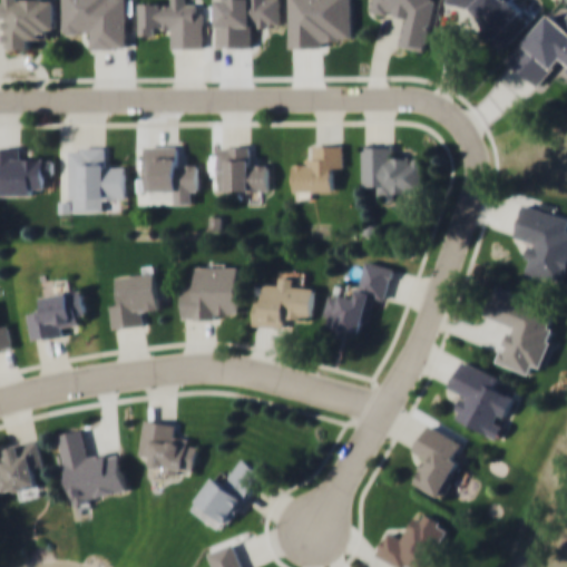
[(0,0),(0,50),(31,50),(31,39),(45,39),(45,30),(55,30),(55,0),(0,0)]
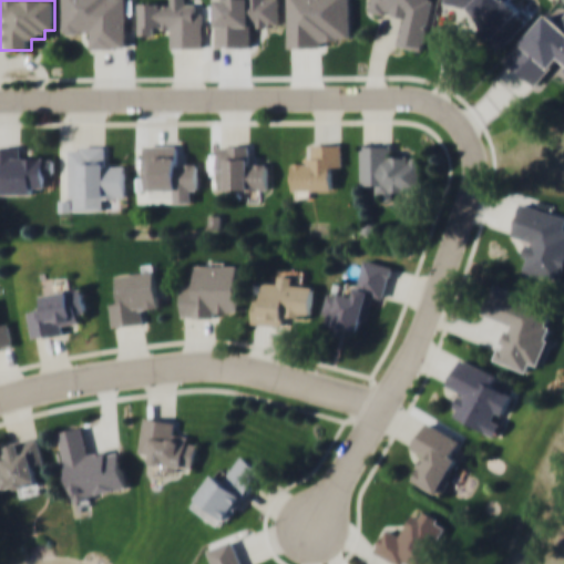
[(284,0),(284,49),(326,49),(326,38),(349,38),(349,0),(284,0)]
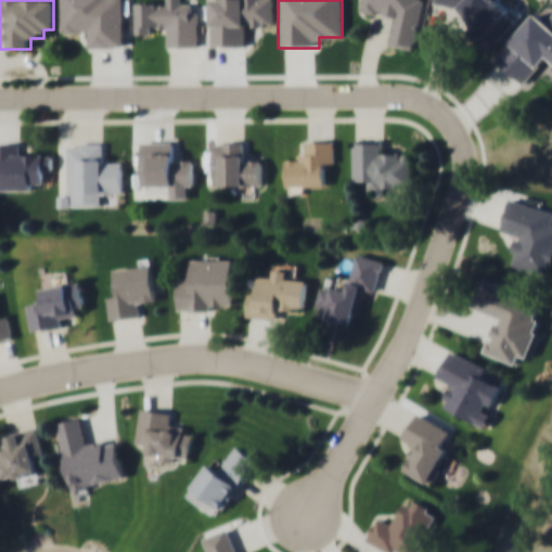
[(421,0),(362,0),(360,15),(393,20),(388,47),(414,51),(421,0)]
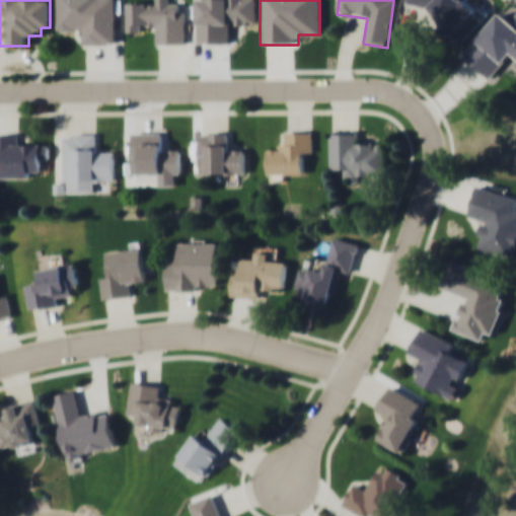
[(406,0),(406,3),(426,8),(442,23),(440,32),(456,49),(485,19),(464,0),(406,0)]
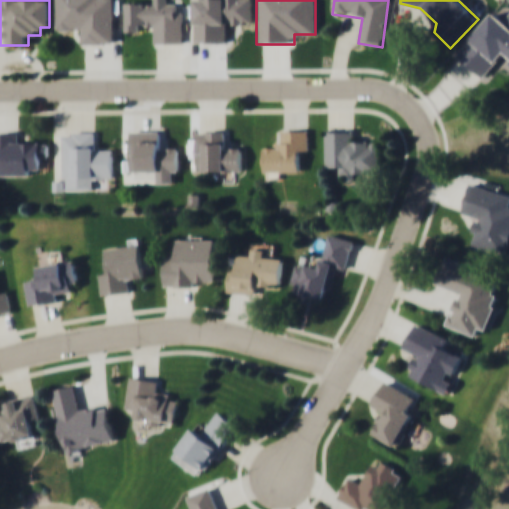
[(122,33),(152,33),(152,44),(185,44),(186,23),(182,23),(182,13),(175,13),(175,4),(123,3),(122,33)]
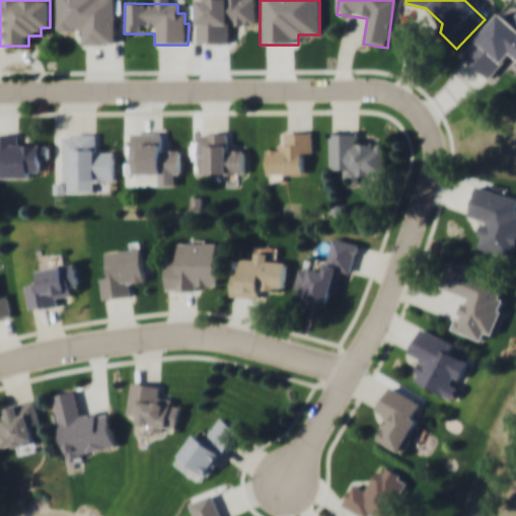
[(462,57),(489,80),(509,56),(515,61),(515,13),(510,20),(501,12),(462,57)]
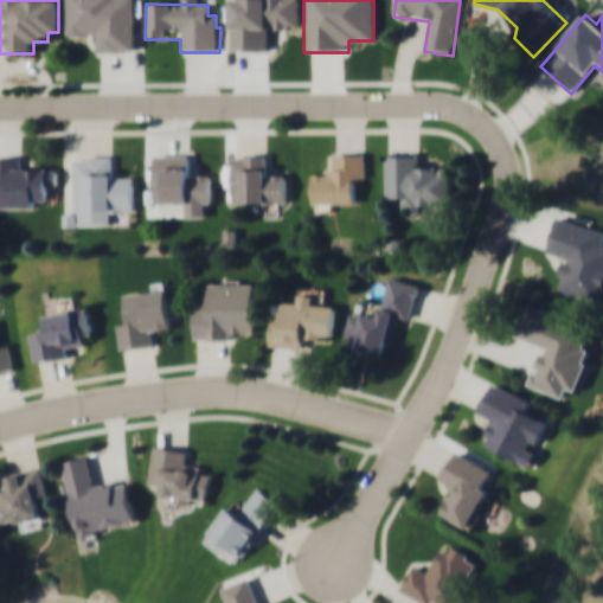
[(309,205),(350,205),(350,179),(363,179),(363,155),(331,155),(331,167),(321,167),(321,179),(309,179),(309,205)]
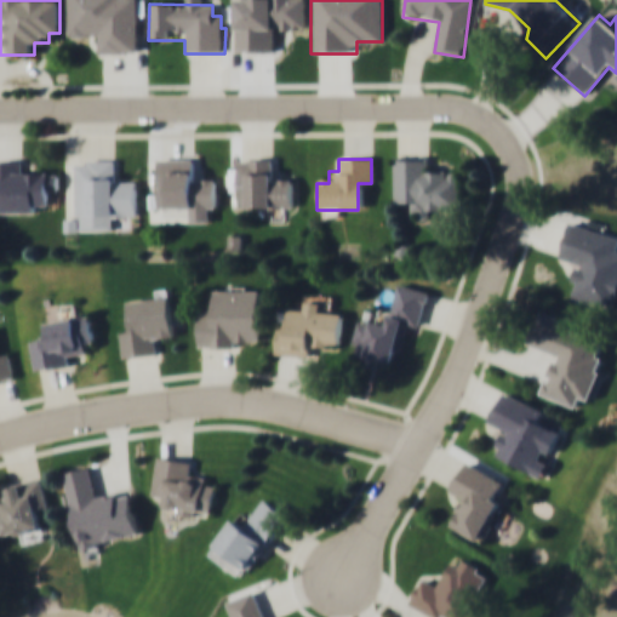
[(390,206),(405,206),(405,218),(433,220),(433,212),(460,212),(460,172),(429,172),(429,159),(392,159),(390,206)]
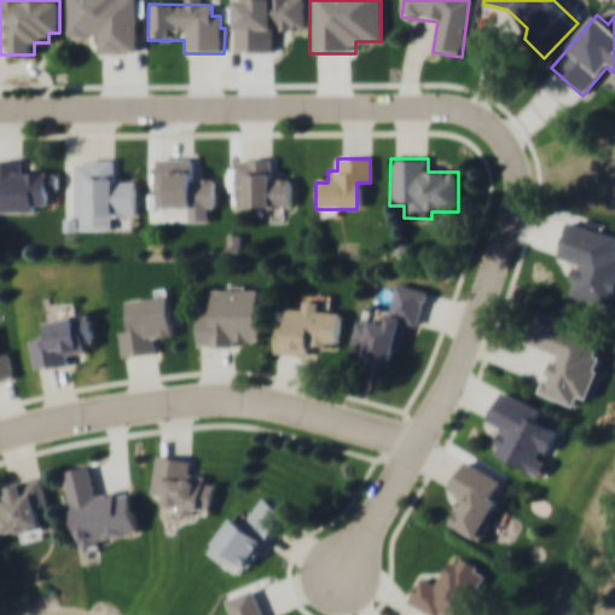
[(155,209),(213,209),(213,184),(199,184),(199,173),(190,173),(190,160),(155,160),(155,209)]
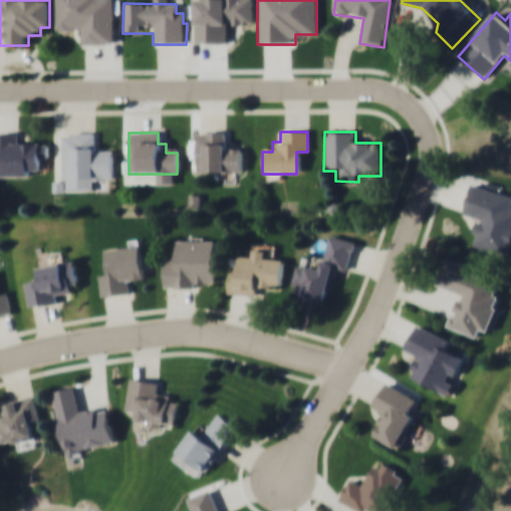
[(195,174),(240,174),(240,152),(228,152),(228,133),(195,133),(195,174)]
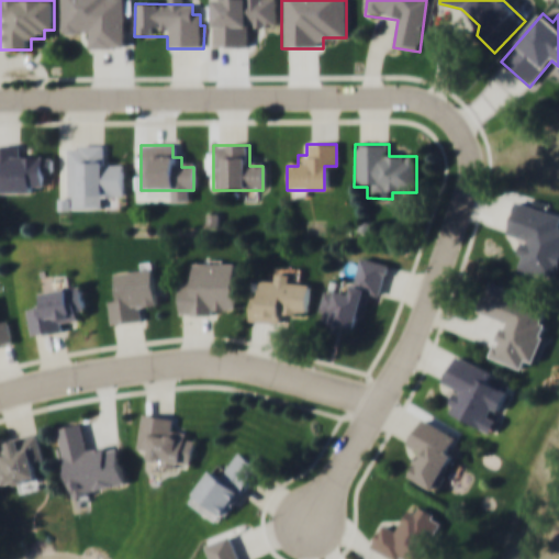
[(67,209),(96,209),(96,198),(122,198),(122,167),(101,167),(101,147),(67,146),(67,209)]
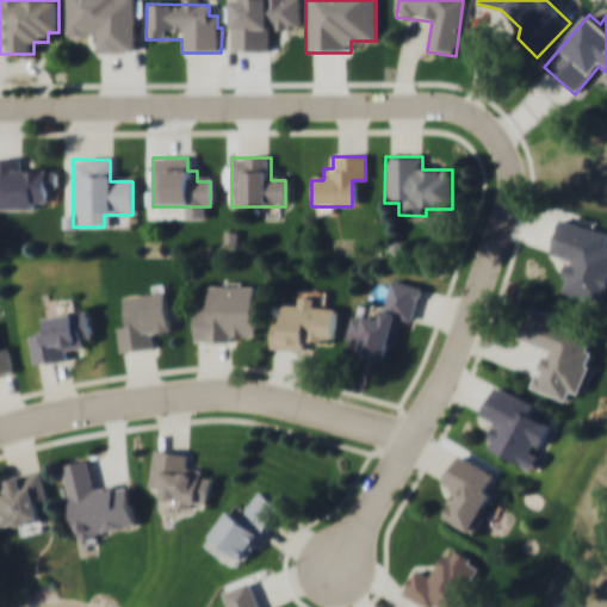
[(55,173),(19,173),(19,160),(0,160),(0,211),(42,210),(42,197),(55,197),(55,173)]
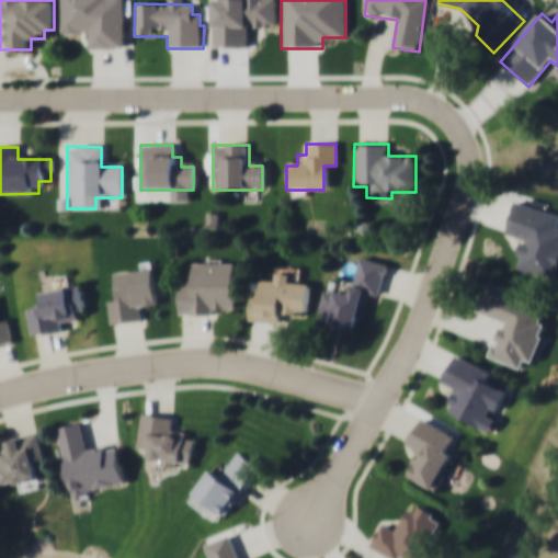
[(557,214),(513,203),(504,236),(519,240),(511,271),(557,284),(557,214)]
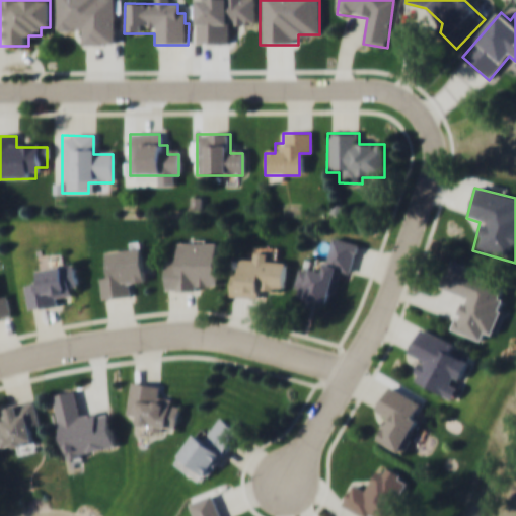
[(357,244),(328,238),(320,272),(298,267),(291,293),(300,295),(298,305),(320,310),(323,299),(332,301),(339,273),(350,275),(357,244)]
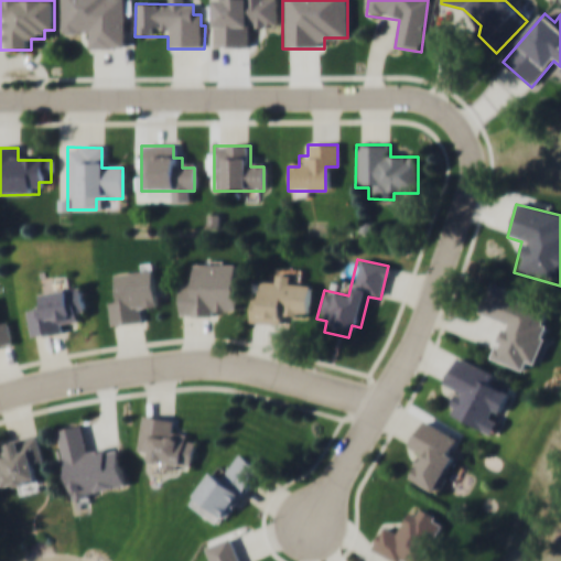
[(179,316),(234,317),(235,265),(190,263),(190,287),(179,287),(179,316)]
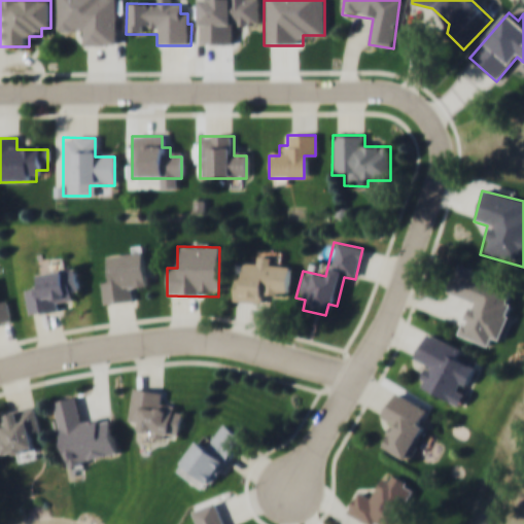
[(101,305),(135,302),(134,290),(146,289),(142,248),(125,249),(125,255),(107,257),(110,282),(99,283),(101,305)]
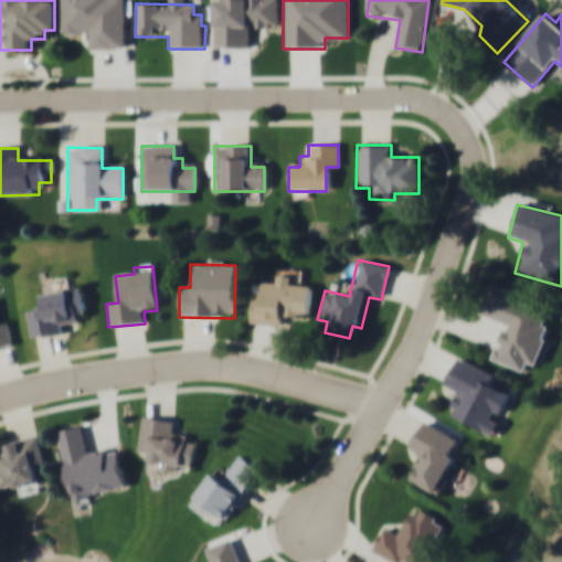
[(248,325),(282,326),(283,316),(307,317),(309,287),(288,286),(289,276),(274,275),(274,284),(261,283),(260,297),(250,296),(248,325)]
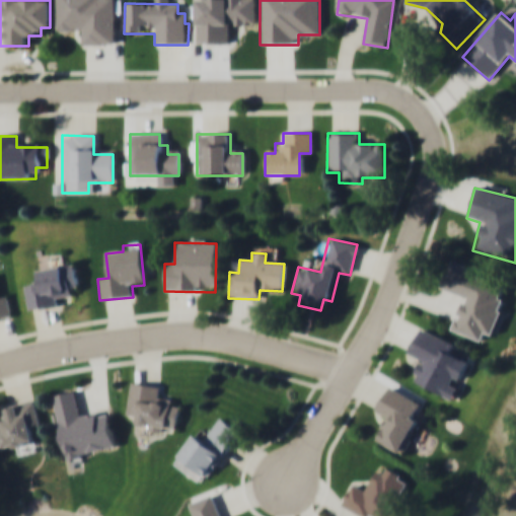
[(507,281),(448,263),(439,290),(461,297),(450,333),(480,341),(482,333),(490,336),(507,281)]
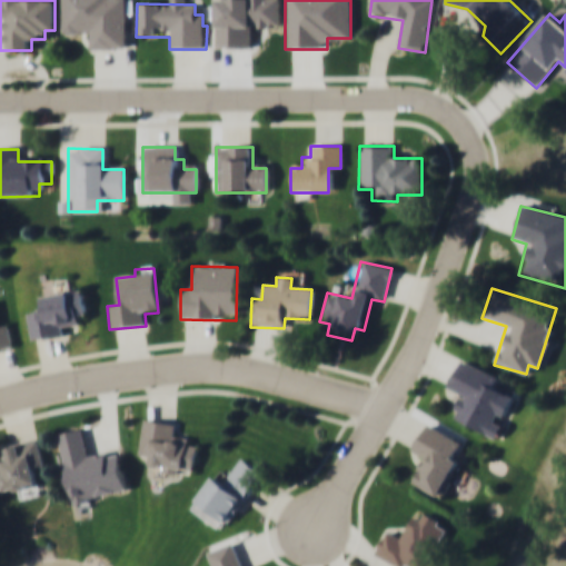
[(30,343),(65,337),(62,325),(86,320),(81,290),(36,297),(38,310),(26,311),(30,343)]
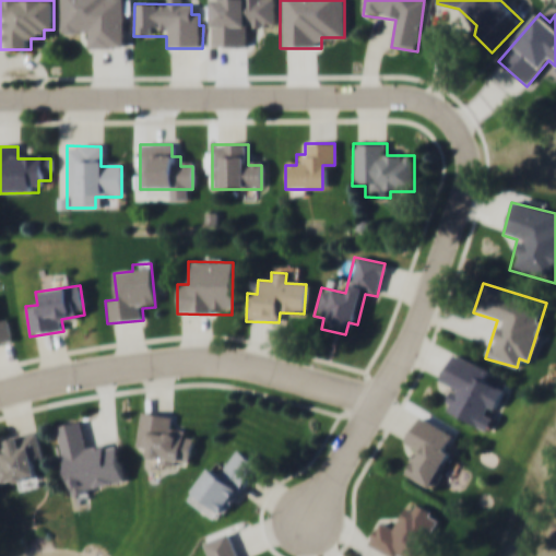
[(0,346),(11,344),(7,319),(0,320),(0,346)]
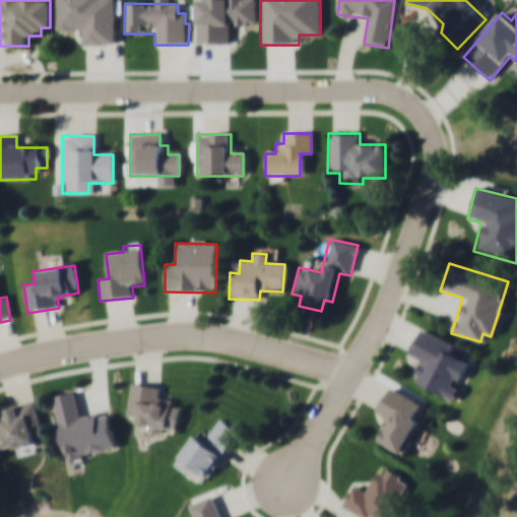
[(411,383),(452,402),(469,366),(449,356),(454,345),(418,329),(406,357),(421,363),(411,383)]
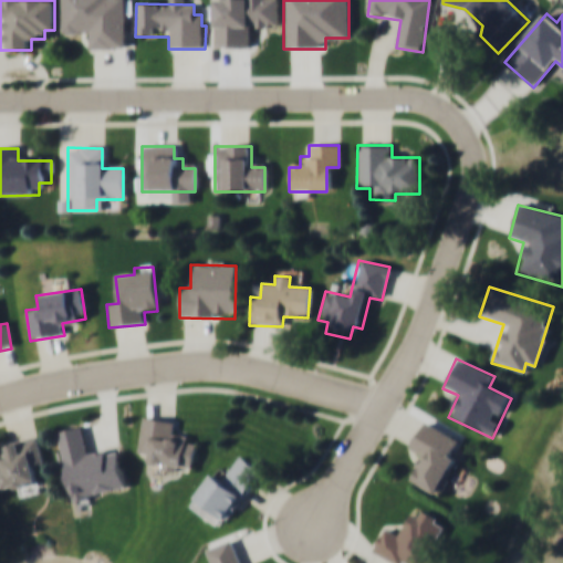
[(136,452),(148,455),(147,469),(190,475),(195,439),(174,437),(175,423),(141,418),(136,452)]
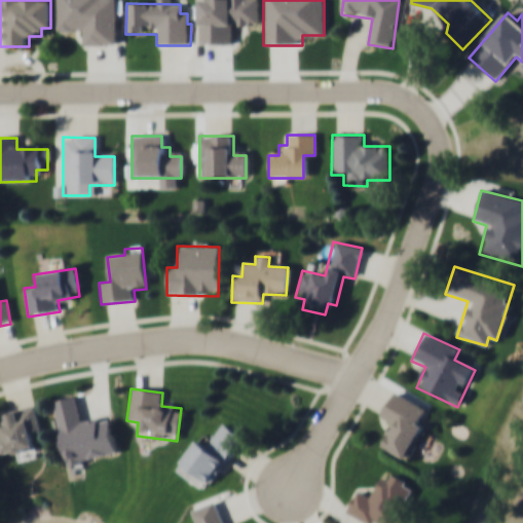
[(423,409),(393,391),(378,418),(388,423),(377,445),(407,461),(425,427),(416,422),(423,409)]
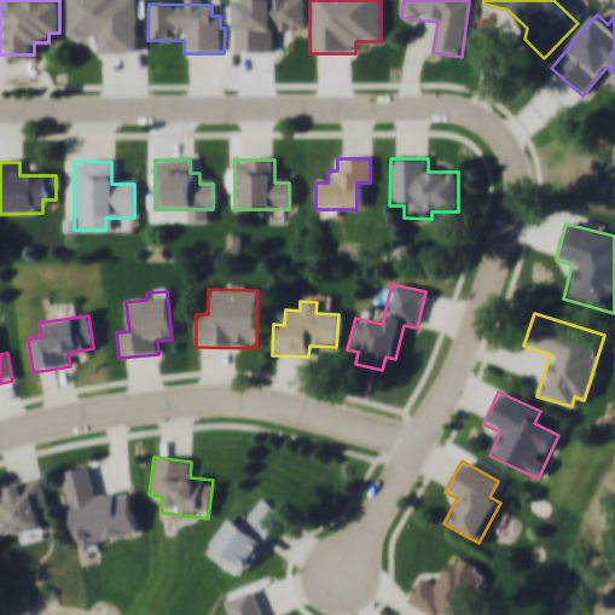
[(127,491),(93,498),(87,468),(62,473),(76,550),(137,538),(127,491)]
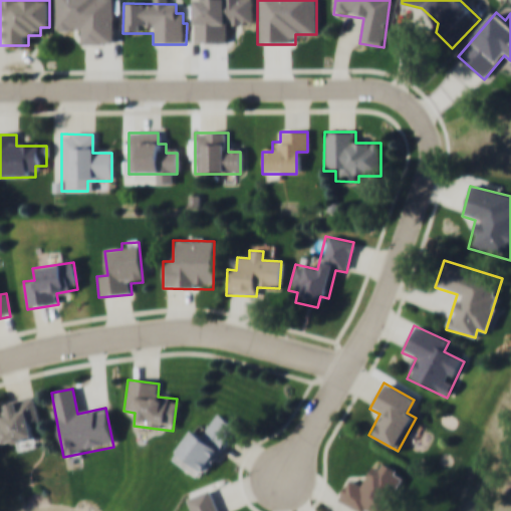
[(0,446),(16,443),(18,451),(31,449),(27,428),(38,425),(33,398),(7,403),(9,416),(0,417),(0,446)]
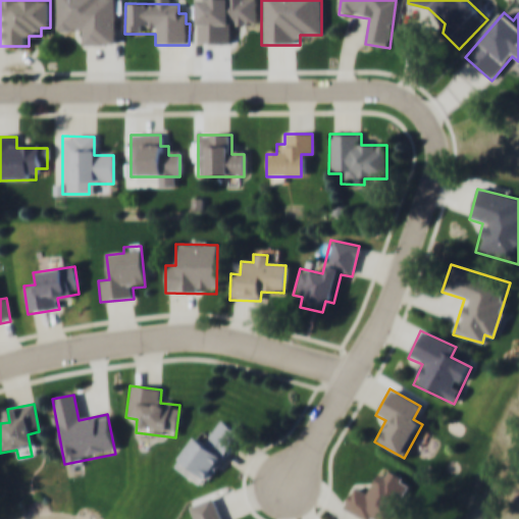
[(173,467),(204,488),(241,435),(219,421),(205,442),(196,435),(173,467)]
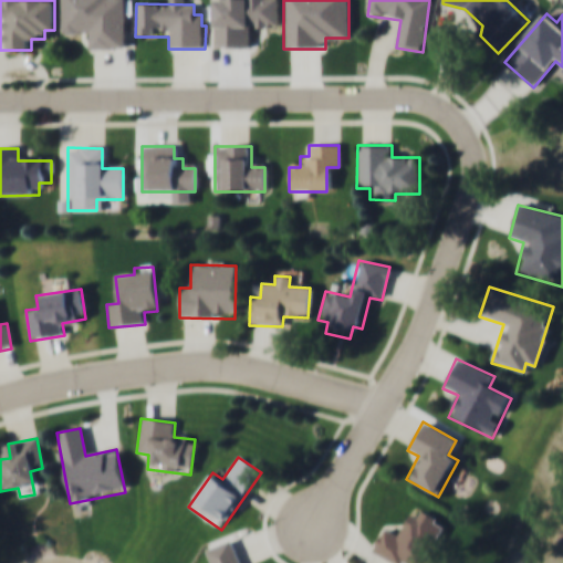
[(372,552),(394,562),(427,562),(446,524),(419,512),(415,520),(405,515),(395,537),(382,530),(372,552)]
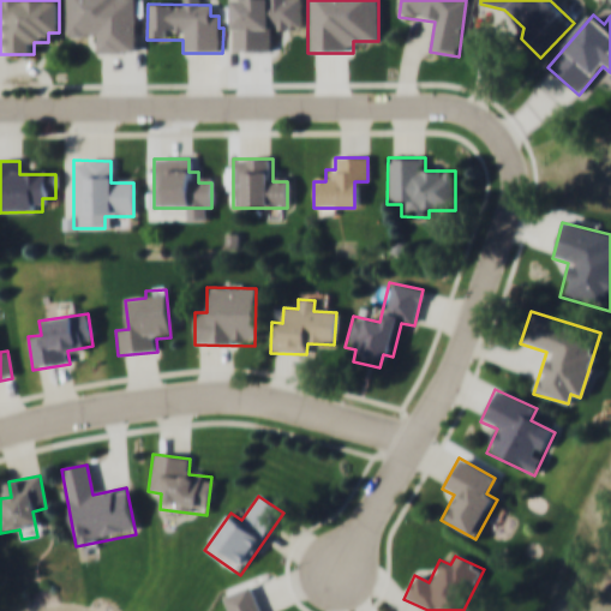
[(264,610),(256,586),(215,600),(219,610),(264,610)]
